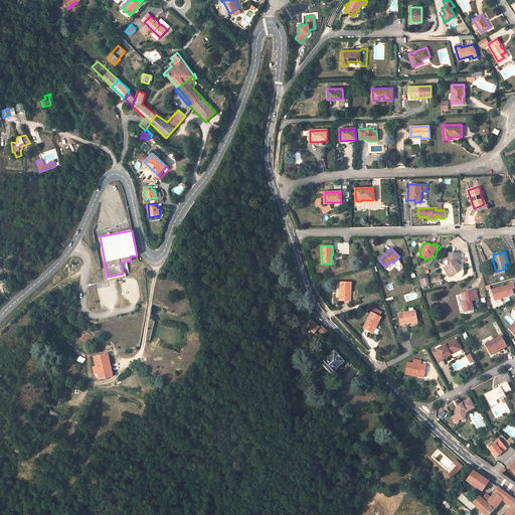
[(450,263),(451,264),(446,267),(448,271),(446,272),(449,277),(460,270),(459,268),(460,267),(461,267),(461,266),(461,265),(460,265),(460,264),(458,264),(458,262),(460,262),(460,253),(449,253),(449,258),(447,259),(449,263),(450,263)]
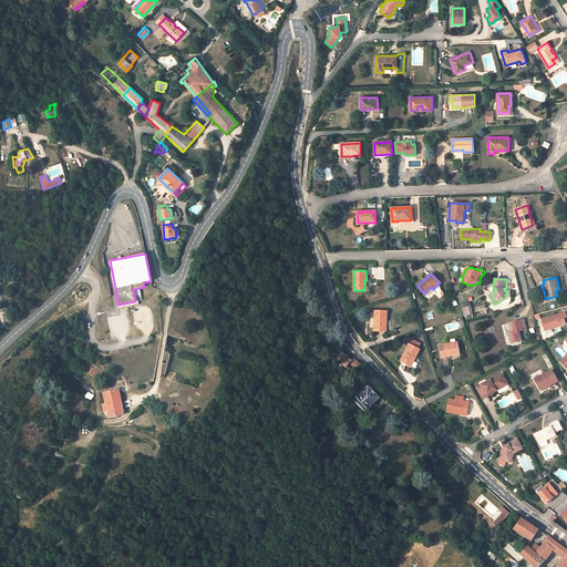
[(387,311),(375,310),(374,330),(383,331),(383,322),(385,322),(387,311)]
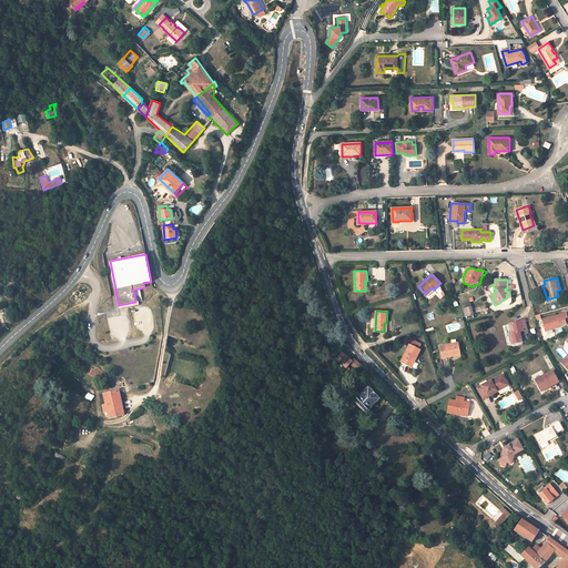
[(566,326),(564,318),(567,317),(566,313),(543,320),(546,332),(566,326)]
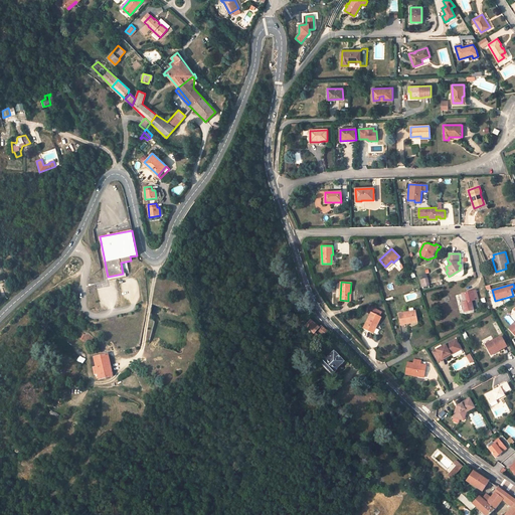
[(476,290),(462,294),(464,301),(465,300),(465,302),(464,302),(462,303),(464,311),(474,309),(472,301),(478,299),(476,290)]
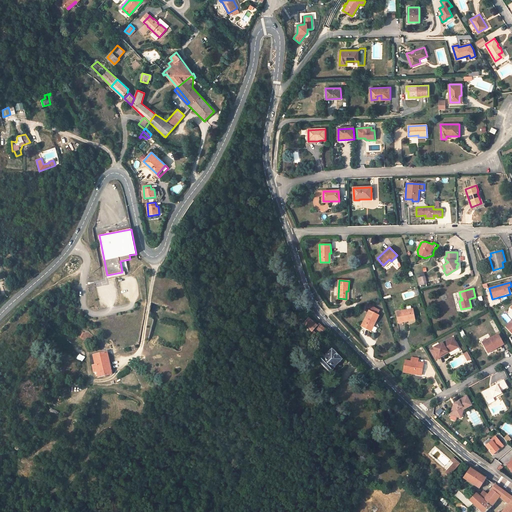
[(413,309),(396,312),(398,323),(407,321),(406,319),(415,318),(413,309)]
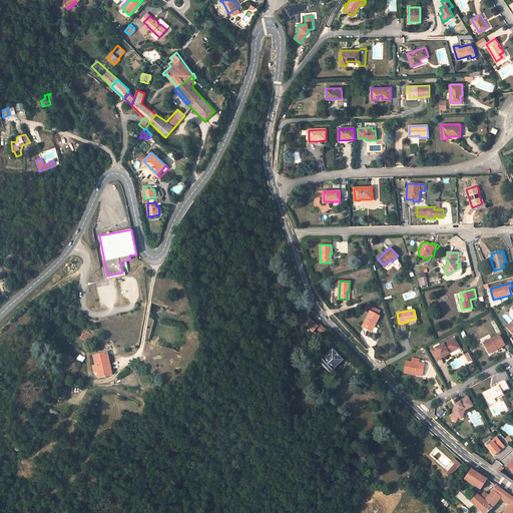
[(380,316),(371,311),(362,327),(370,331),(373,325),(375,325),(380,316)]
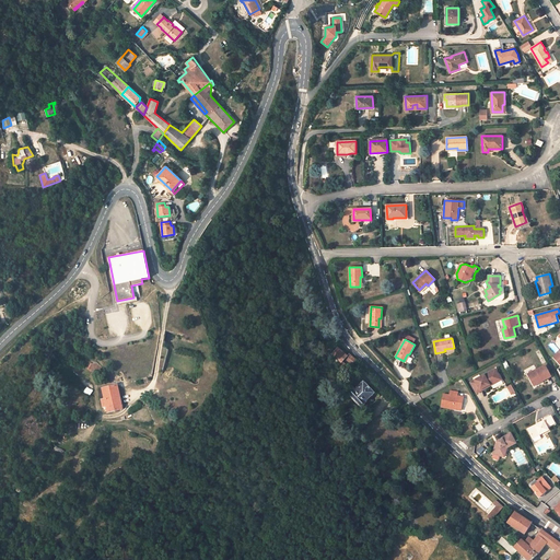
[(338,348),(331,354),(341,362),(341,361),(345,358),(347,356),(341,351),(338,348)]
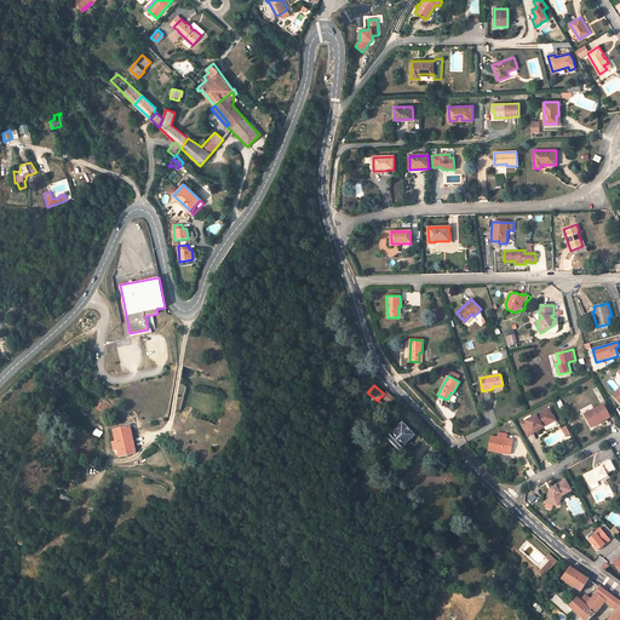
[(384,394),(382,396),(390,403),(394,399),(386,391),(384,394)]
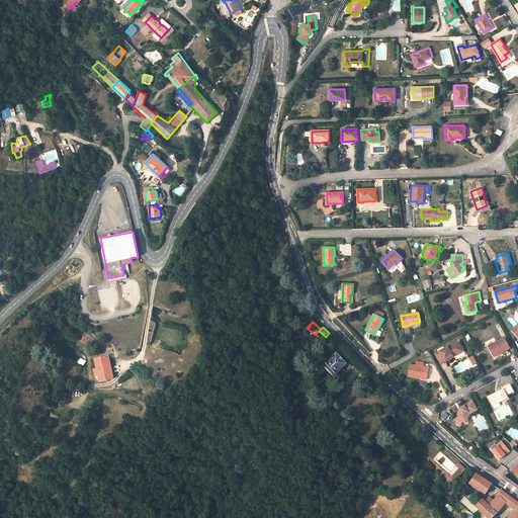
[(316,334),(316,335),(311,341),(316,344),(321,338),(316,334)]
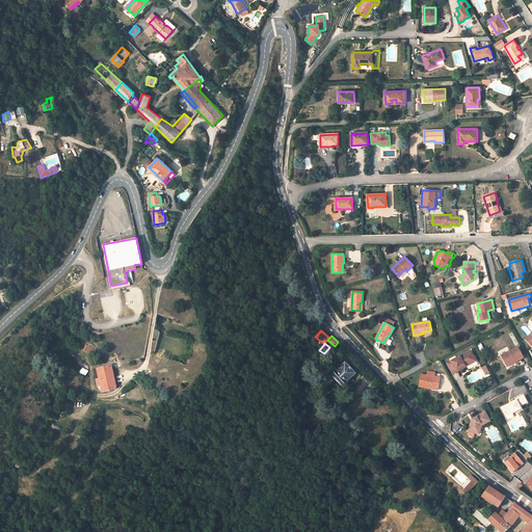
[(97,349),(89,345),(86,351),(94,355),(97,349)]
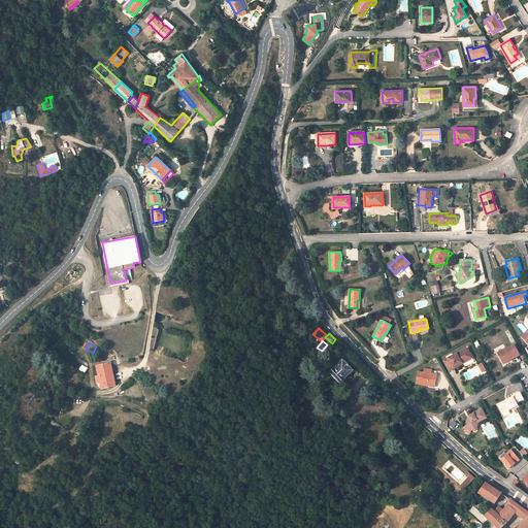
[(505,349),(497,353),(502,361),(509,357),(512,359),(519,355),(514,345),(505,350),(505,349)]
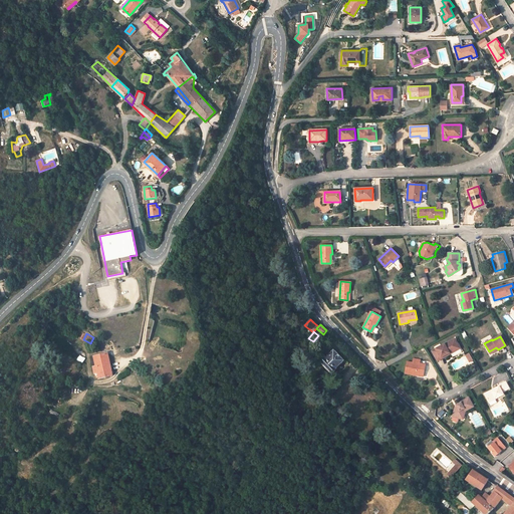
[(458,347),(454,339),(432,351),(436,359),(444,355),(445,357),(450,355),(448,352),(458,347)]
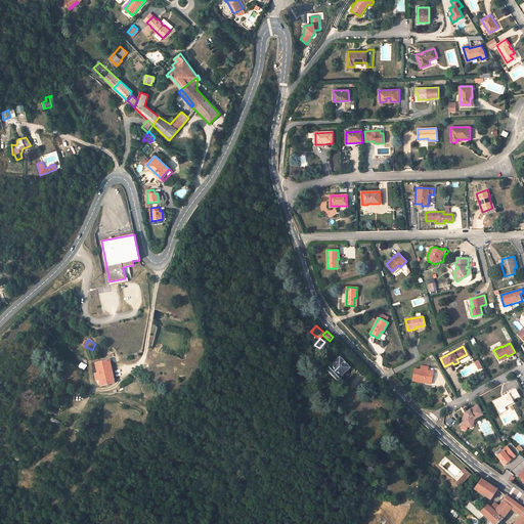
[(333,365),(332,365),(328,369),(338,381),(343,376),(342,376),(350,367),(340,358),(333,365)]
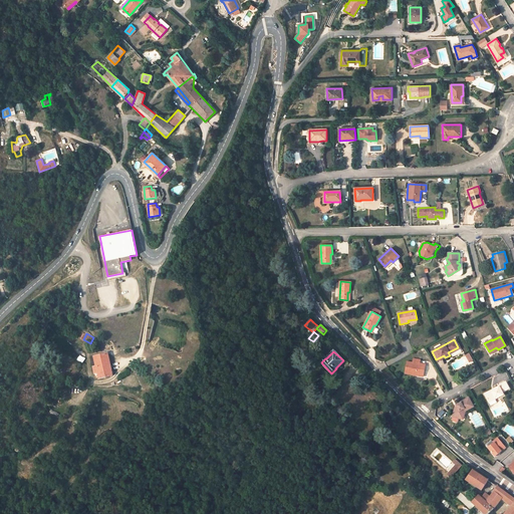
[(94,356),(96,366),(97,373),(99,378),(112,375),(107,353),(94,356)]
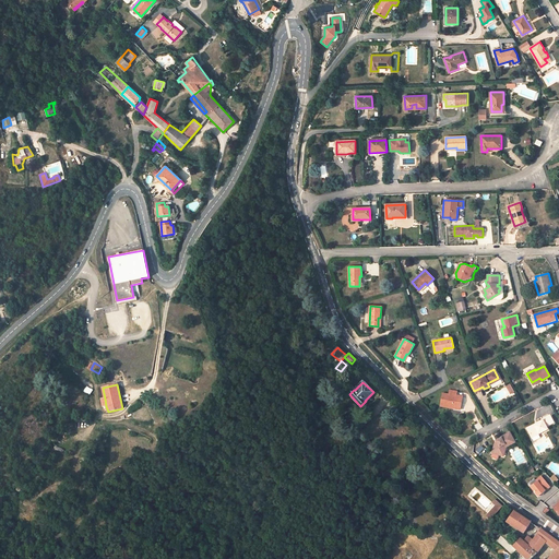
[(93,391),(86,387),(83,393),(88,396),(93,391)]
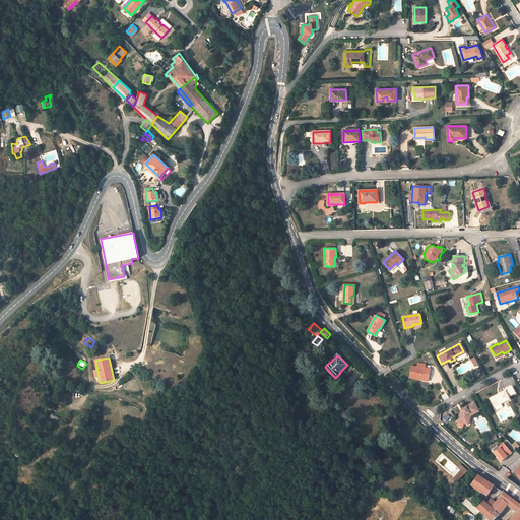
[(417,367),(411,366),(409,378),(420,380),(424,378),(428,379),(430,369),(425,368),(425,364),(418,363),(417,367)]
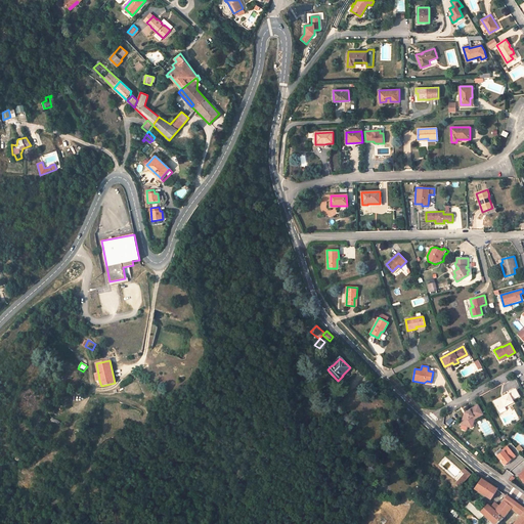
[(444,383),(448,394),(454,392),(450,381),(444,383)]
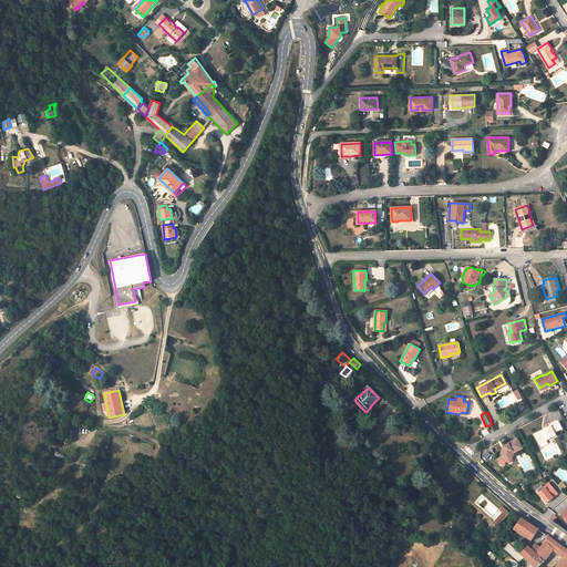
[(549,425),(550,426),(535,435),(538,442),(545,439),(546,440),(556,435),(554,432),(562,429),(557,421),(549,425)]
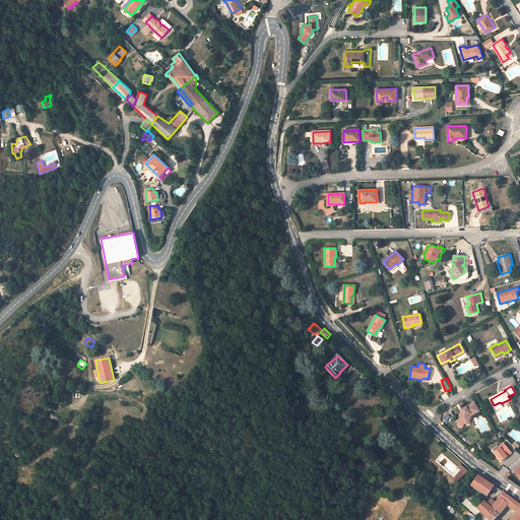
[(461,410),(460,411),(457,420),(464,423),(466,418),(469,419),(471,415),(479,411),(474,402),(465,406),(466,407),(461,409),(461,410)]
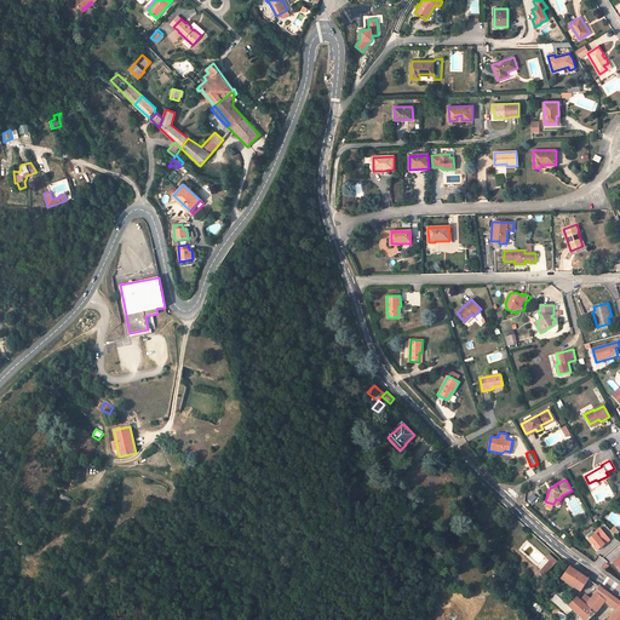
[(480,495),(475,501),(477,504),(482,507),(487,501),(480,495)]
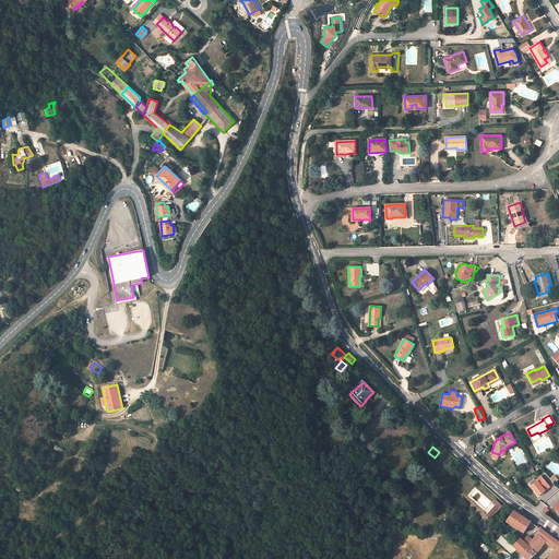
[(537,482),(531,487),(538,497),(550,487),(542,477),(536,480),(537,482)]
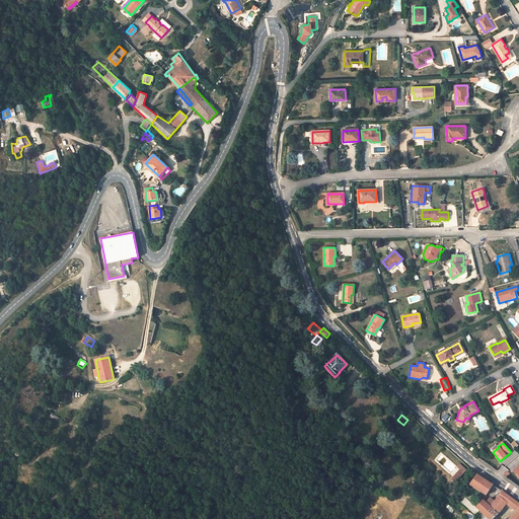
[(457,466),(460,468),(451,479),(455,483),(459,477),(460,476),(466,469),(459,463),(457,466)]
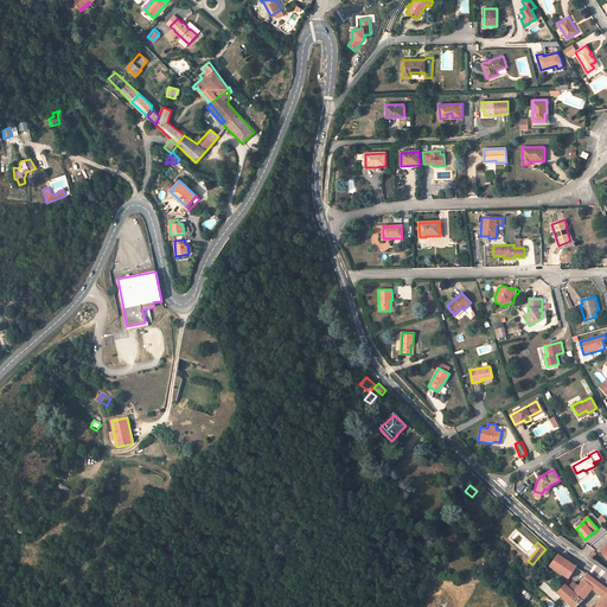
[(582,551),(590,556),(595,549),(587,544),(582,551)]
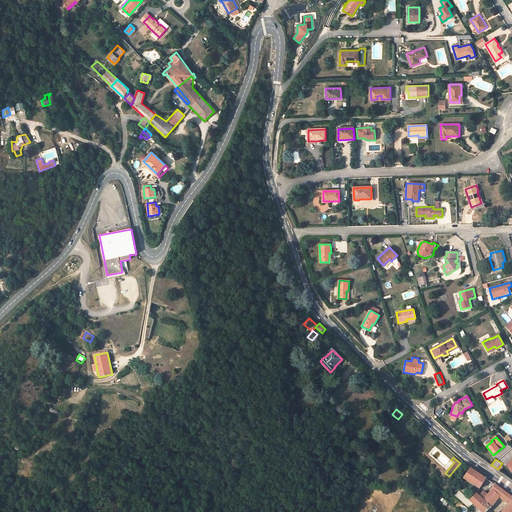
[(471,468),(464,478),(479,488),(486,478),(471,468)]
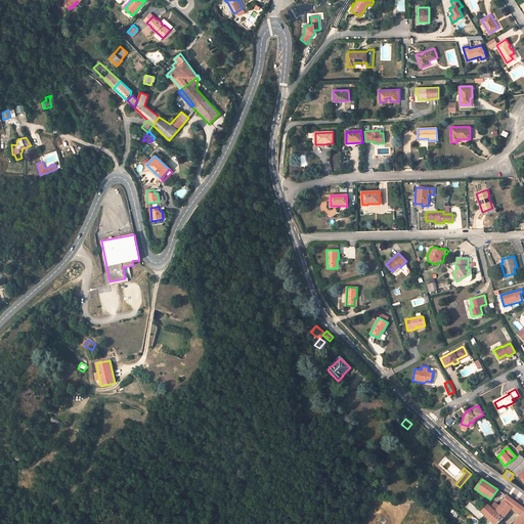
[(510,510),(511,508),(514,510),(512,512),(515,514),(516,512),(517,512),(518,513),(519,511),(521,512),(523,508),(507,495),(499,506),(495,503),(491,508),(490,507),(492,505),(490,503),(481,513),(493,523),(496,523),(504,518),(510,510)]
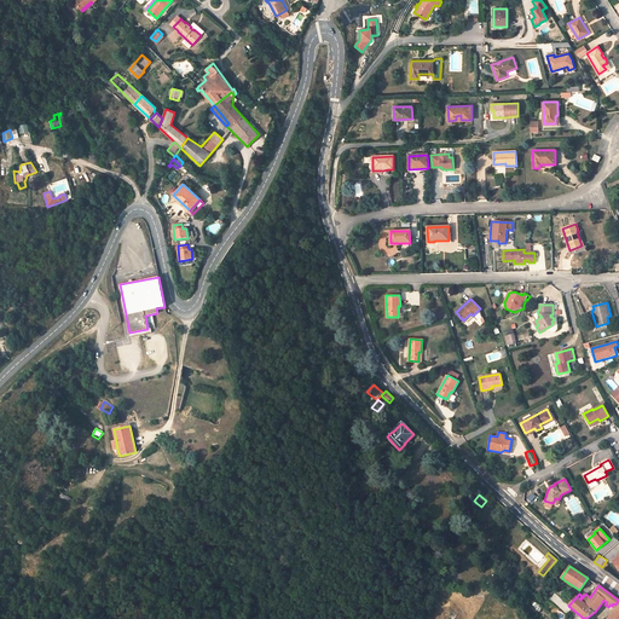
[(521,596),(520,599),(525,608),(528,606),(534,609),(538,603),(530,597),(521,596)]
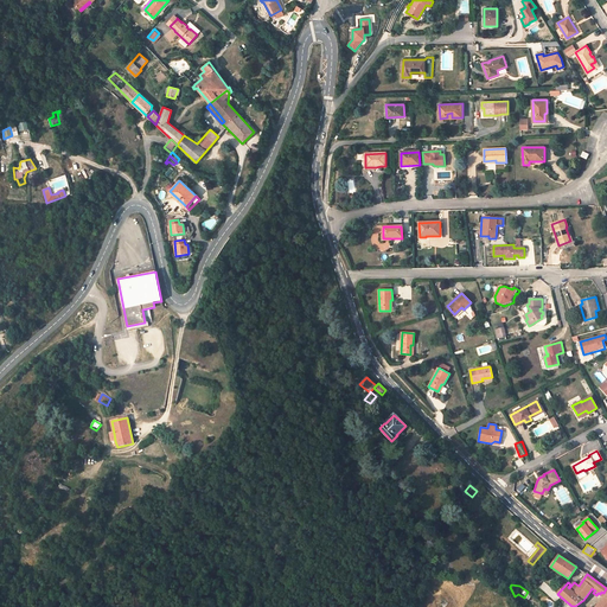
[(606,606),(606,589),(605,594),(606,595),(604,598),(594,606),(590,606),(589,606),(606,606)]
